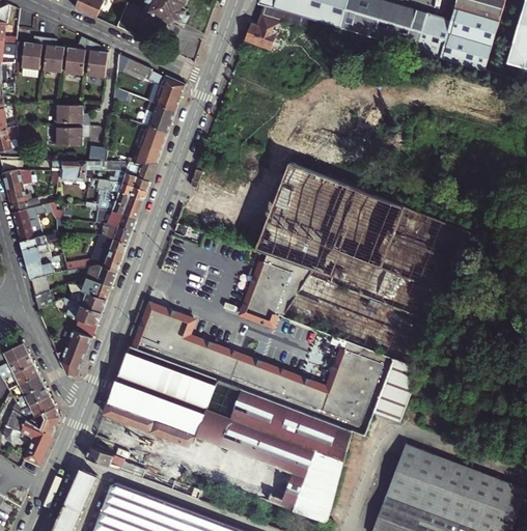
[(77,0),(75,7),(96,17),(103,0),(77,0)]
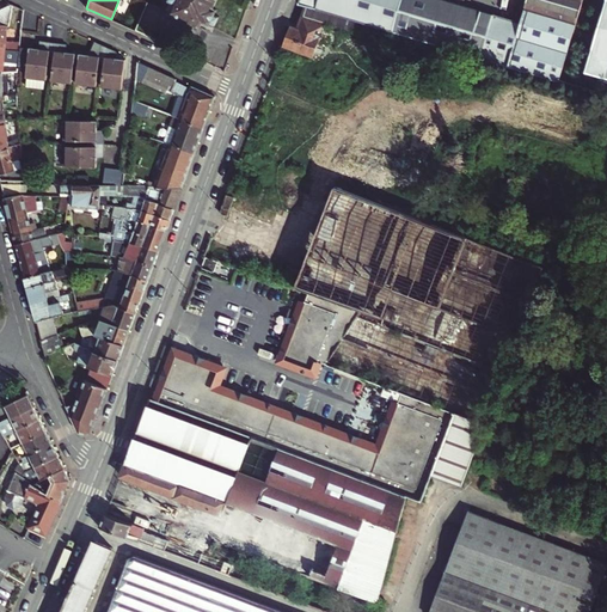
[(216,0),(169,0),(165,11),(200,25),(201,20),(210,25),(210,23),(215,25),(218,18),(214,16),(216,11),(213,8),(216,0)]
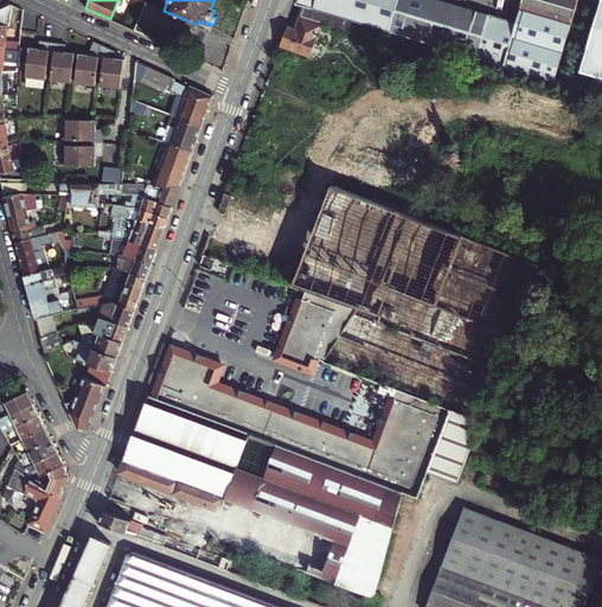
[(555,82),(577,0),(520,0),(514,23),(444,1),(440,0),(296,0),(295,4),(555,82)]
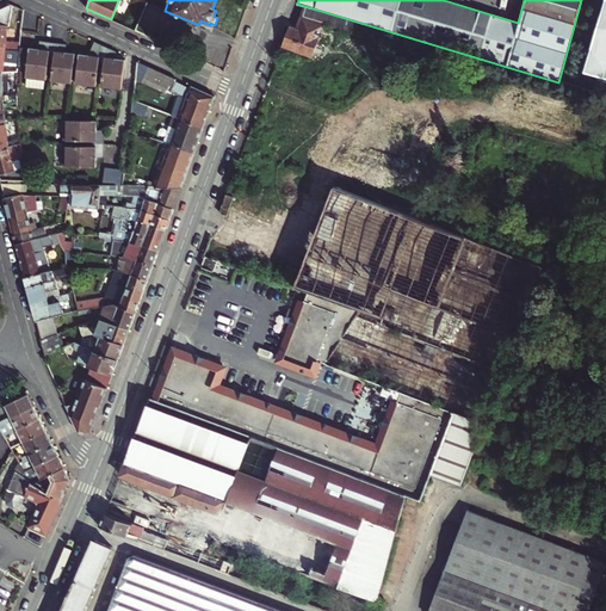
[(605,0),(598,0),(576,87),(605,96),(605,0)]
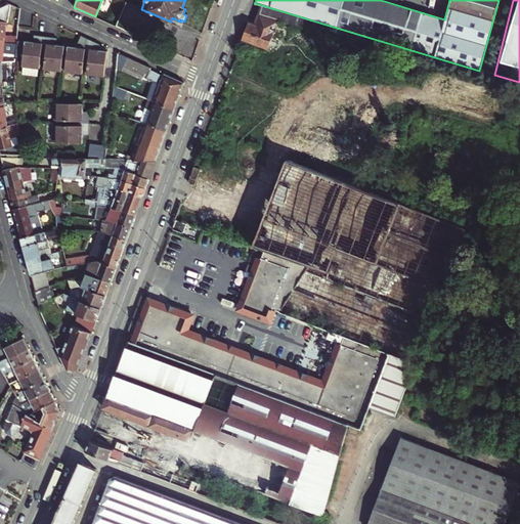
[(0,43),(4,43),(6,24),(6,20),(8,20),(10,5),(9,4),(8,5),(0,9),(0,43)]
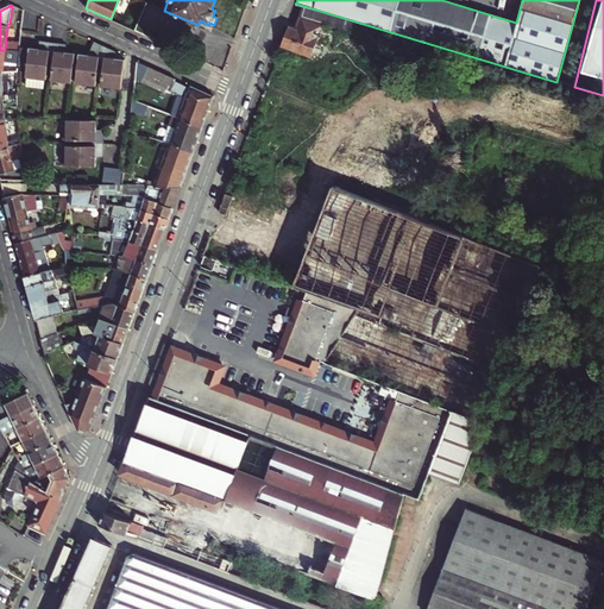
[(335,27),(357,35),(360,25),(303,8),(300,17),(322,24),(335,27)]
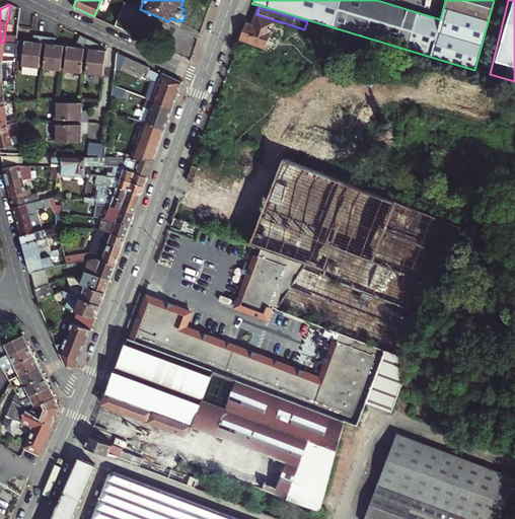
[(274,23),(275,20),(255,14),(251,25),(245,22),(239,40),(265,49),(273,27),(275,27),(276,24),(274,23)]
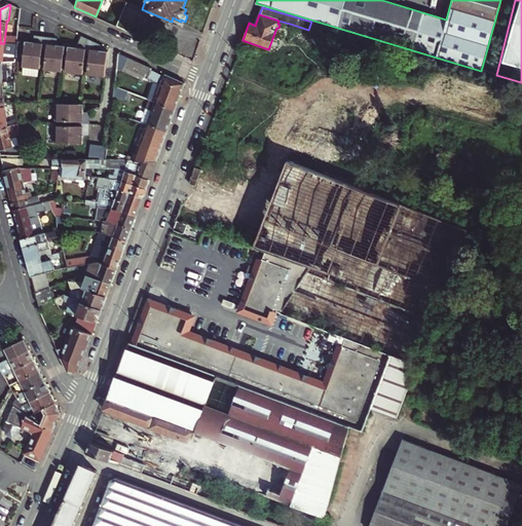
[(289,28),(307,34),(308,30),(290,24),(289,28)]
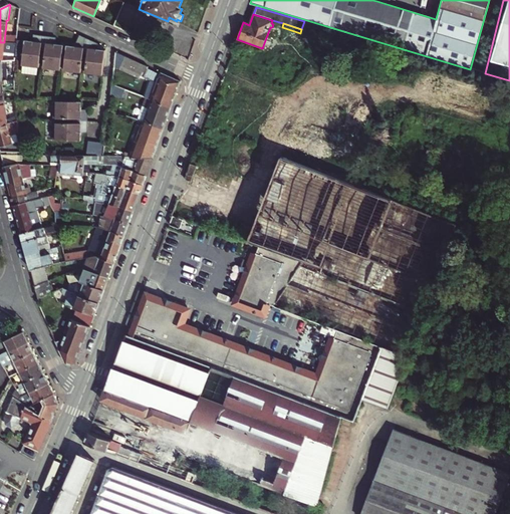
[(32,42),(28,41),(21,40),(21,41),(14,40),(13,57),(19,57),(18,65),(19,65),(18,72),(34,74),(34,66),(35,67),(37,50),(40,50),(42,36),(33,35),(32,42)]
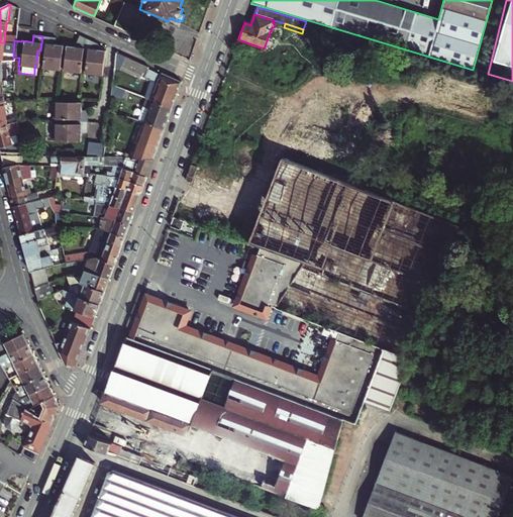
[(77,48),(71,47),(65,46),(61,71),(79,73),(81,57),(84,57),(86,39),(78,35),(77,48)]
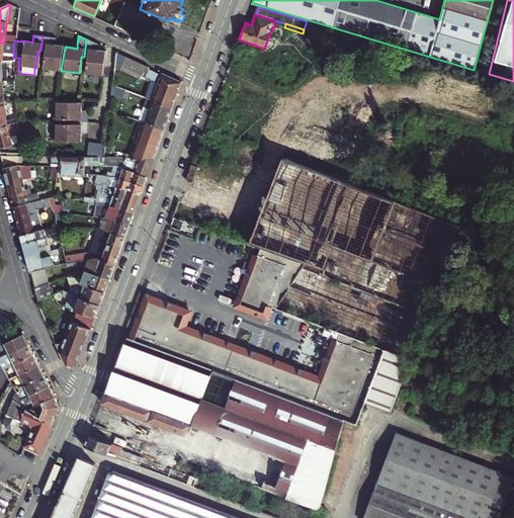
[(59,70),(62,46),(53,45),(49,45),(50,37),(43,36),(40,51),(43,51),(40,68),(59,70)]
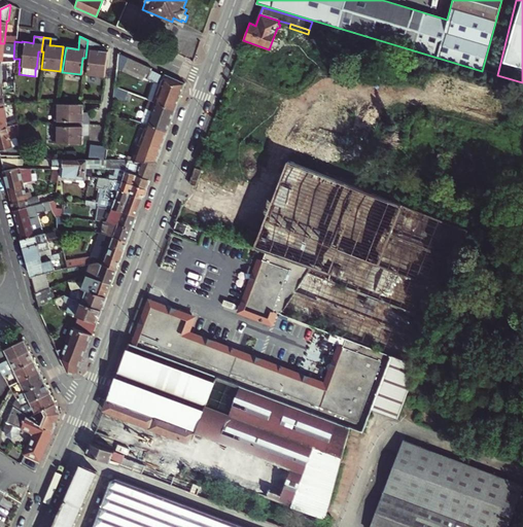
[(85,75),(103,77),(106,53),(99,53),(95,51),(95,43),(88,40),(85,58),(88,58),(85,75)]
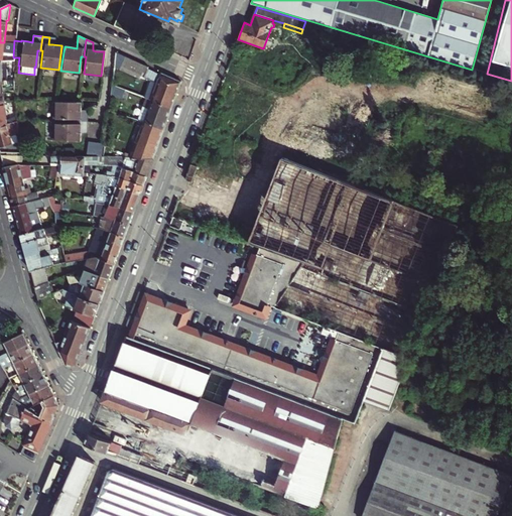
[(124,56),(115,52),(113,68),(119,70),(124,56)]
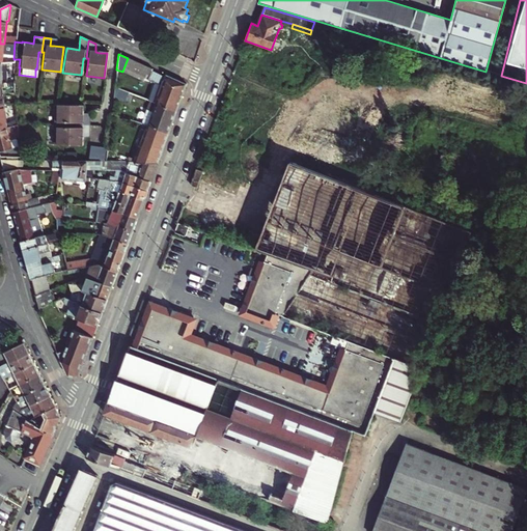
[(134,61),(128,58),(122,72),(129,75),(134,61)]
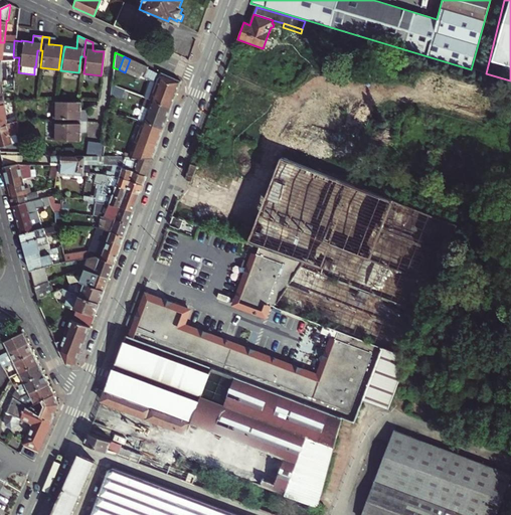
[(138,62),(130,59),(125,72),(132,75),(138,62)]
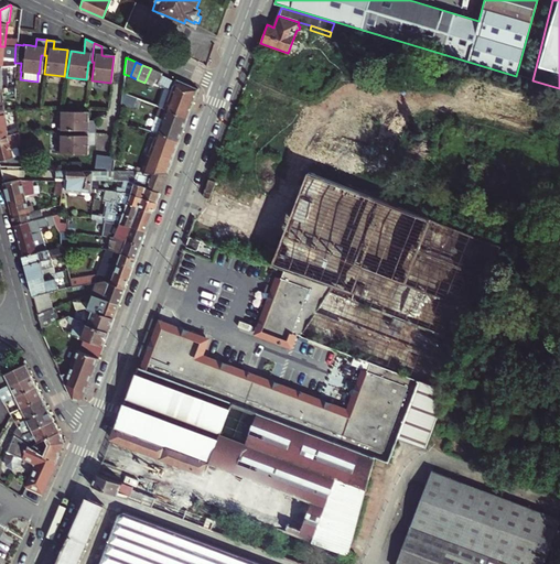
[(151,86),(153,83),(158,72),(151,68),(144,83),(151,86)]
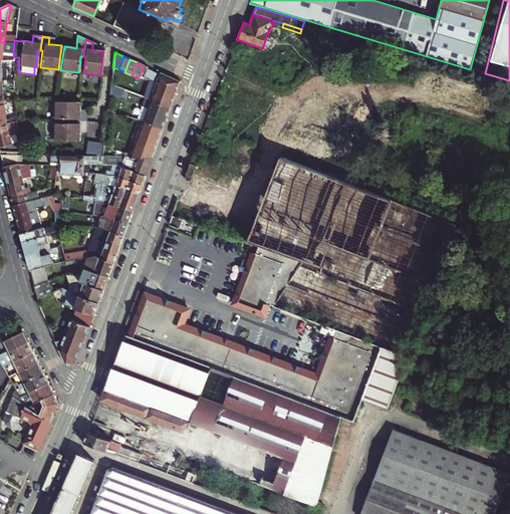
[(156,84),(150,100),(170,108),(180,81),(157,71),(156,73),(147,68),(148,67),(144,65),(140,75),(156,84)]
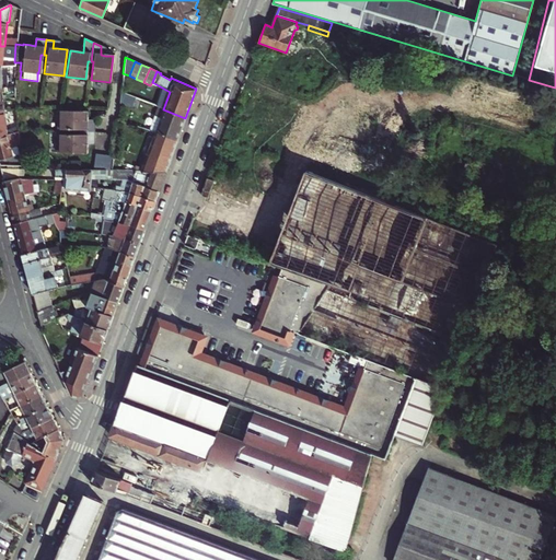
[(3,88),(0,88),(0,109),(3,109),(2,100),(14,100),(14,88),(8,88),(3,88)]
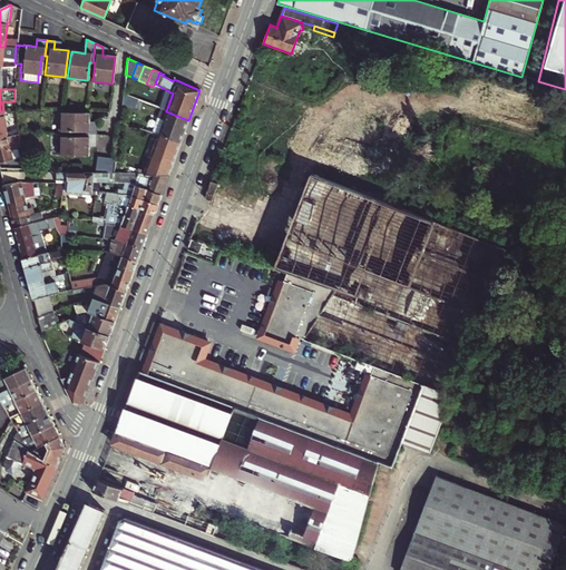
[(527,99),(503,92),(501,96),(526,102),(527,99)]
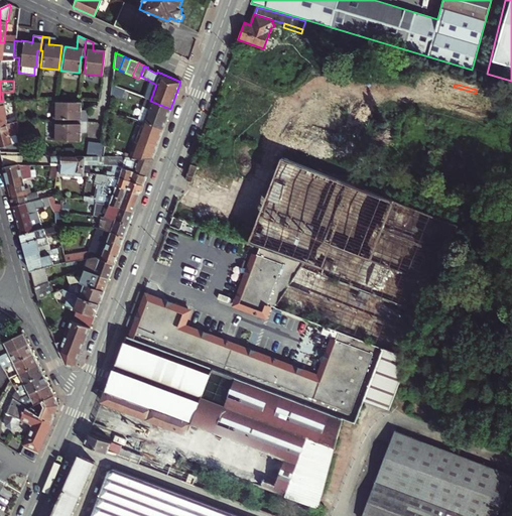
[(316,92),(305,122),(334,132),(344,102),(316,92)]
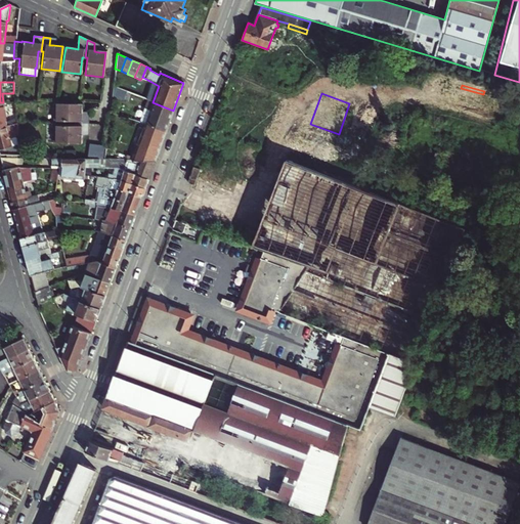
[(149,101),(142,97),(139,105),(146,108),(149,101)]
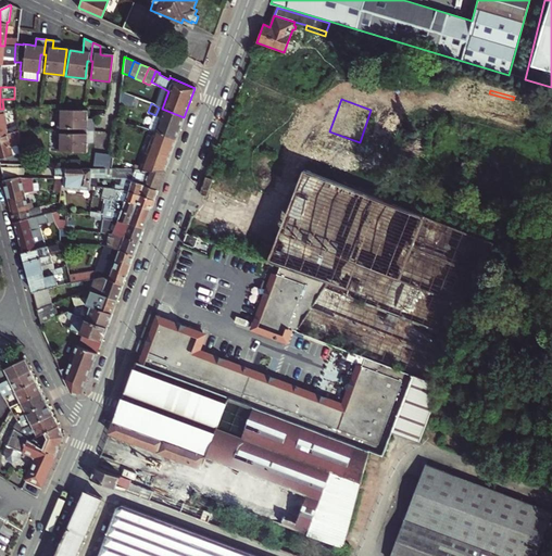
[(86,122),(86,116),(86,109),(59,108),(59,127),(77,127),(78,130),(92,130),(92,122),(86,122)]
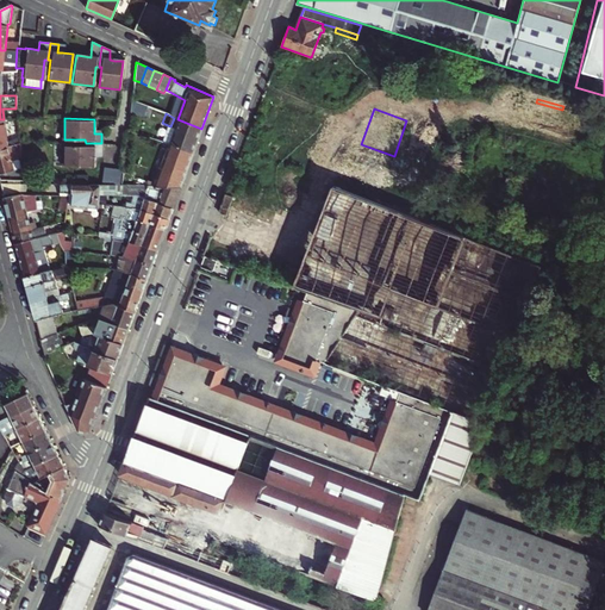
[(178,119),(168,145),(192,154),(201,129),(178,119)]
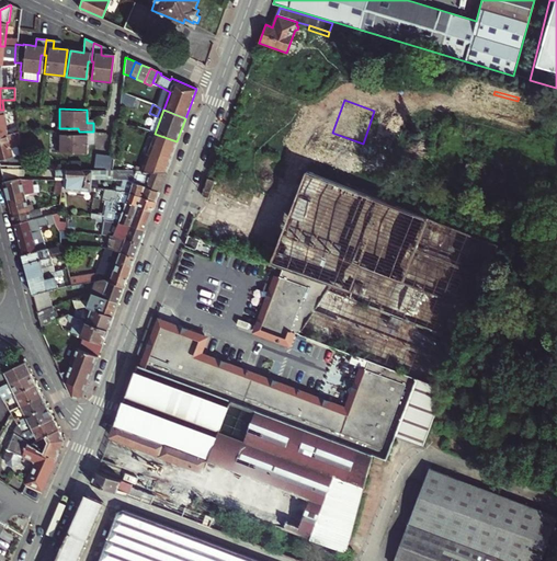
[(128,130),(131,125),(118,121),(117,127),(128,130)]
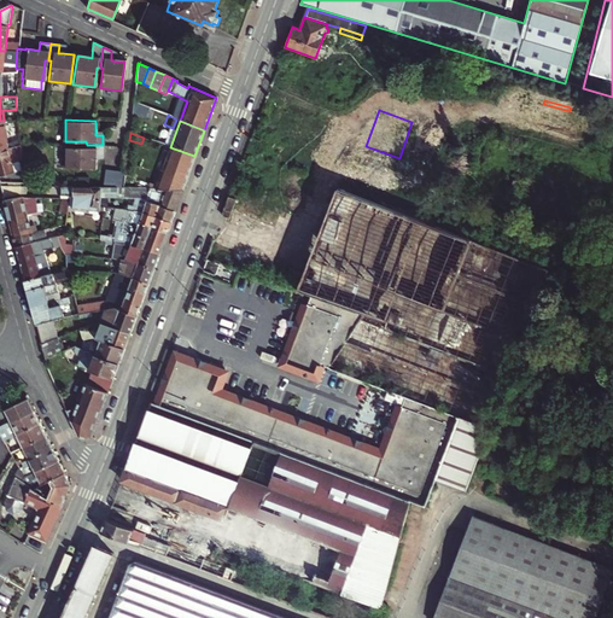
[(103,145),(87,145),(87,147),(65,147),(65,168),(94,169),(94,159),(94,155),(103,155),(103,145)]
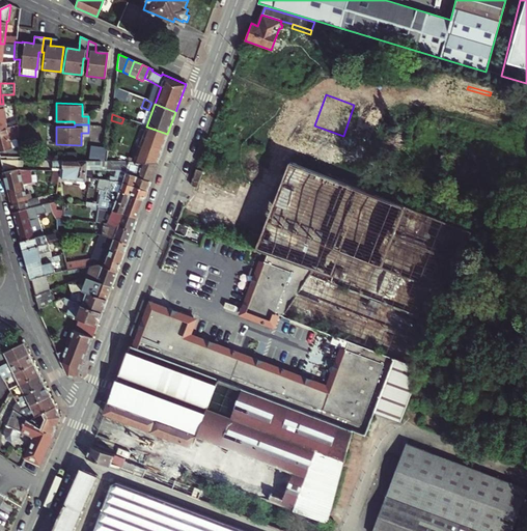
[(12,147),(6,127),(0,128),(0,150),(12,147)]
